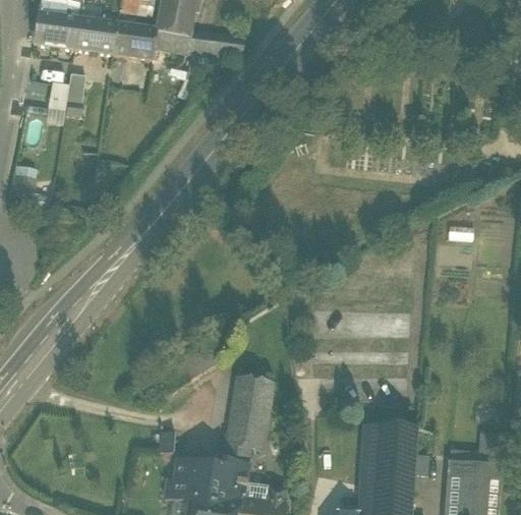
[(121,0),(120,11),(135,13),(137,0),(121,0)]
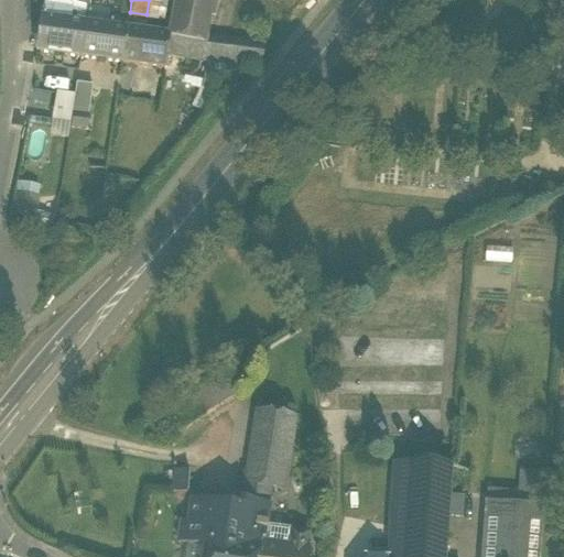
[(171,30),(170,34),(203,40),(205,41),(207,29),(213,0),(175,0),(169,30),(171,30)]
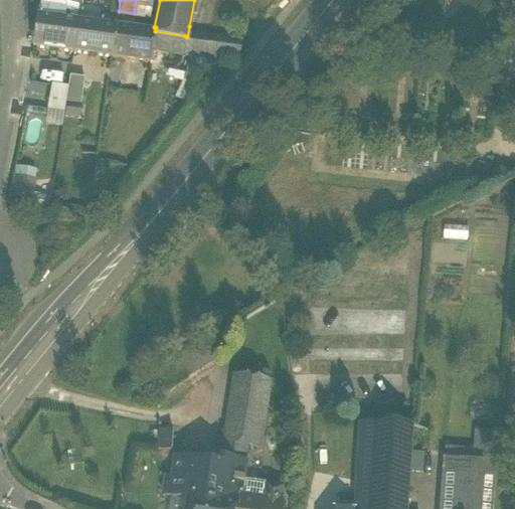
[(33,42),(54,45),(58,14),(38,11),(33,42)]
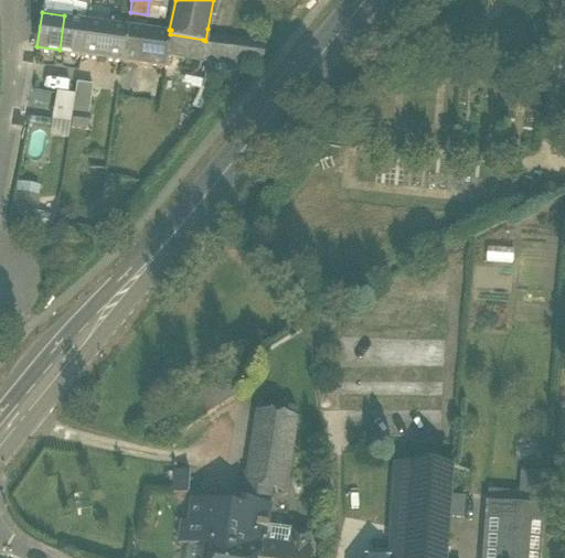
[(60,50),(81,53),(85,18),(64,15),(60,50)]
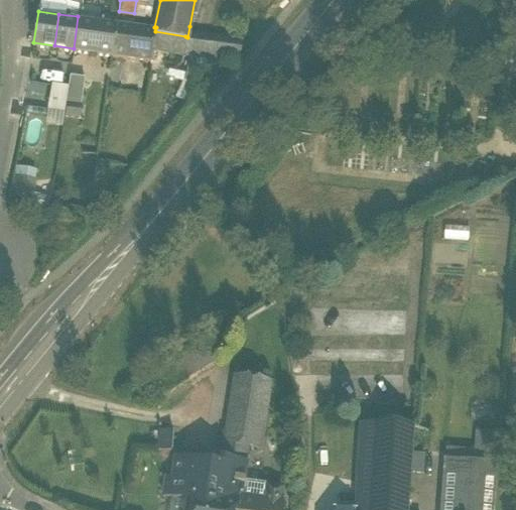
[(74,48),(112,53),(118,22),(78,16),(74,48)]
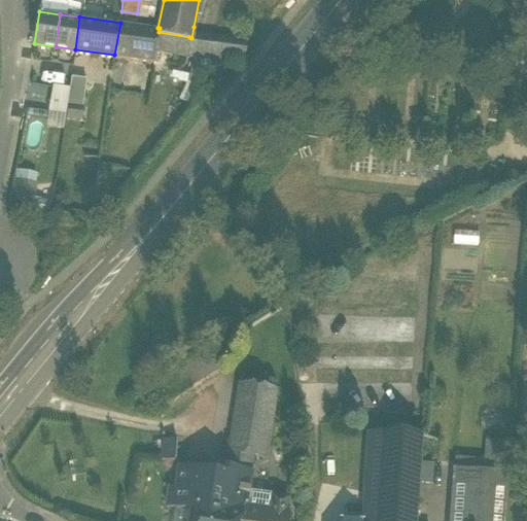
[(157,28),(120,23),(114,55),(153,60),(155,47),(159,32),(160,28),(157,28)]
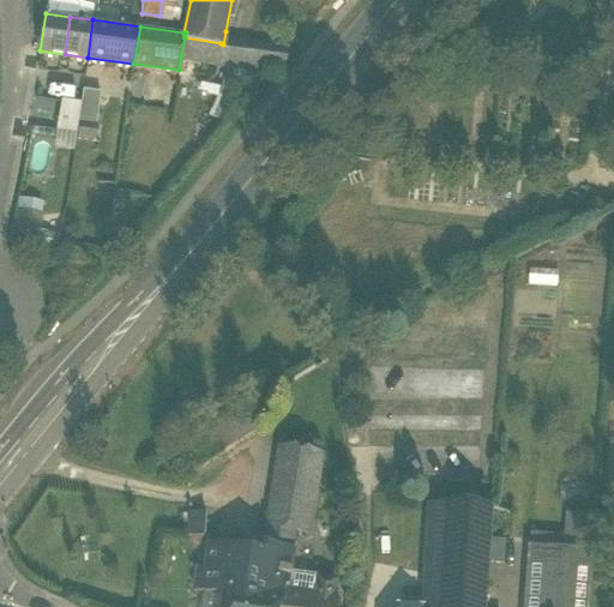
[(217,60),(252,65),(256,36),(226,31),(223,44),(221,43),(217,60)]
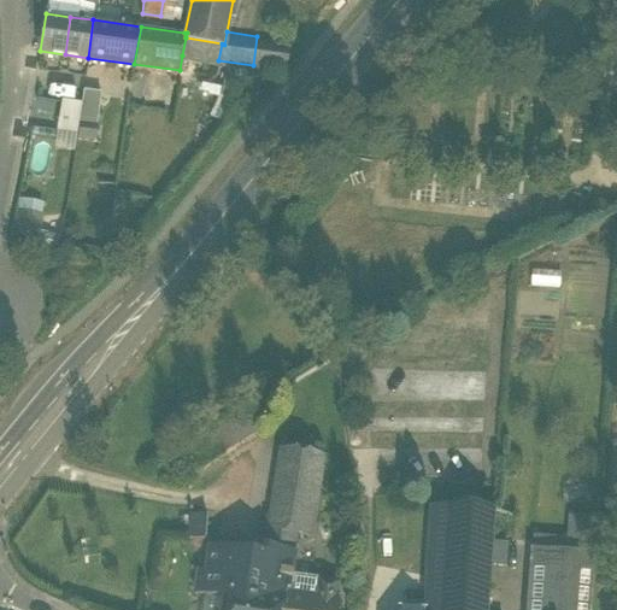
[(291,41),(257,36),(253,65),(268,68),(286,70),(291,41)]
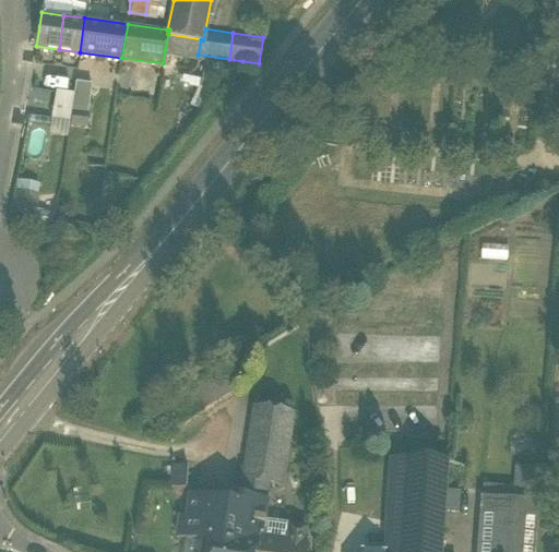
[(198,55),(201,39),(168,34),(165,50),(198,57),(198,55)]
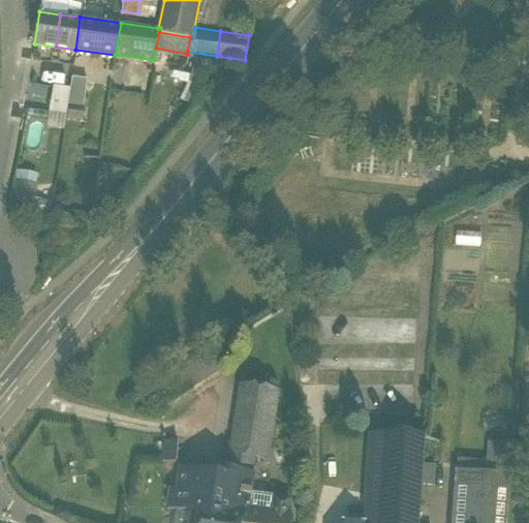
[(82,103),(86,79),(71,77),(70,85),(67,101),(82,103)]
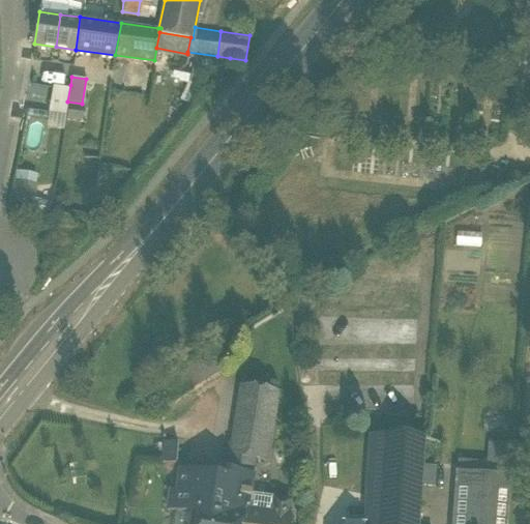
[(67,102),(70,85),(54,83),(50,111),(66,113),(67,102)]
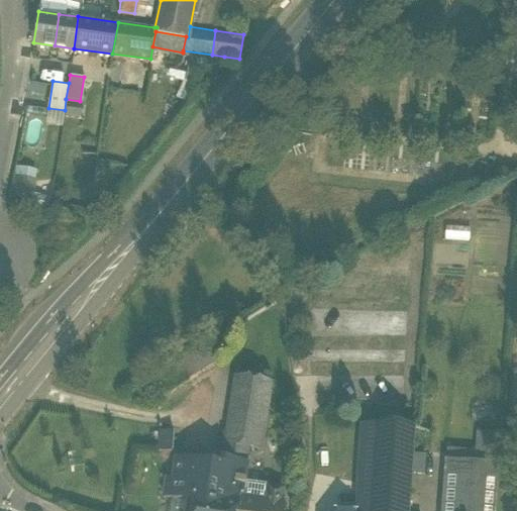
[(14,190),(32,194),(38,166),(20,161),(14,190)]
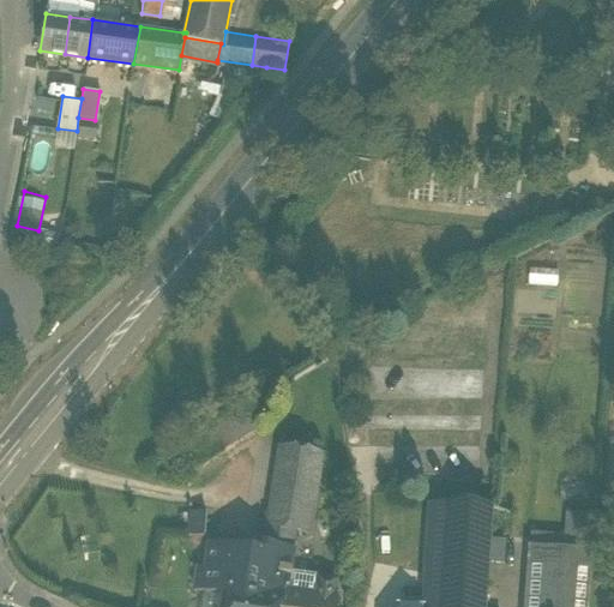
[(245,402),(209,425),(222,448),(259,425),(245,402)]
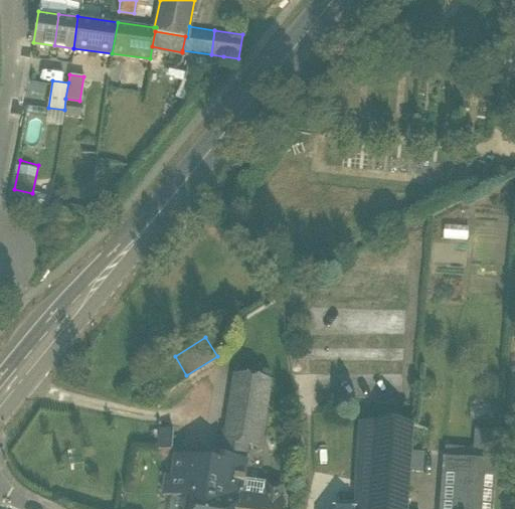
[(224,440),(240,443),(243,427),(261,430),(270,377),(235,372),(224,440)]
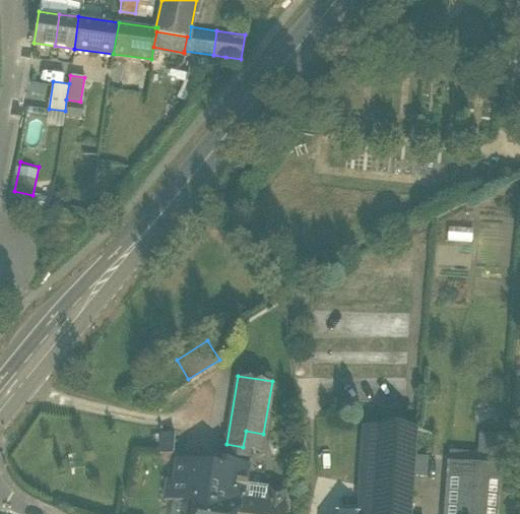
[(377,424),(374,468),(370,513),(408,513),(411,471),(414,425),(377,424)]
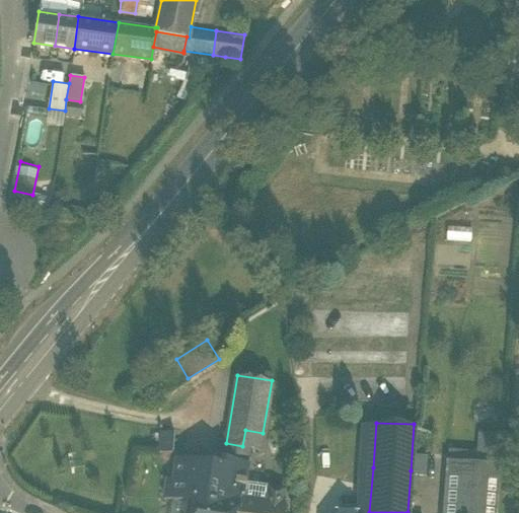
[(158,449),(172,451),(172,431),(159,428),(158,449)]
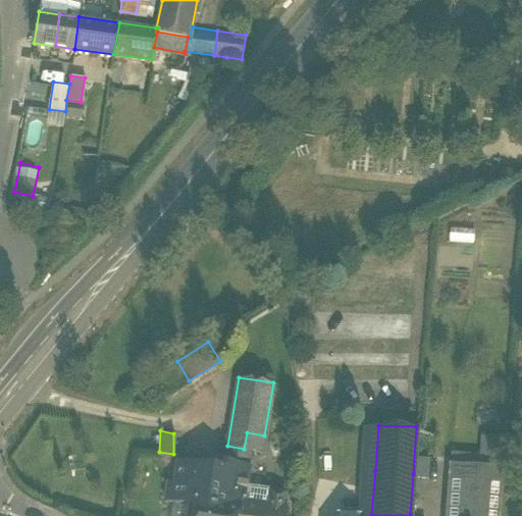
[(224,461),(242,464),(244,449),(227,446),(224,461)]
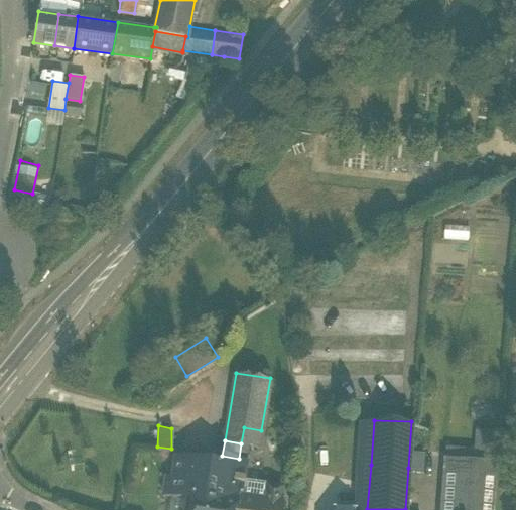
[(442,470),(495,475),(497,451),(444,445),(442,470)]
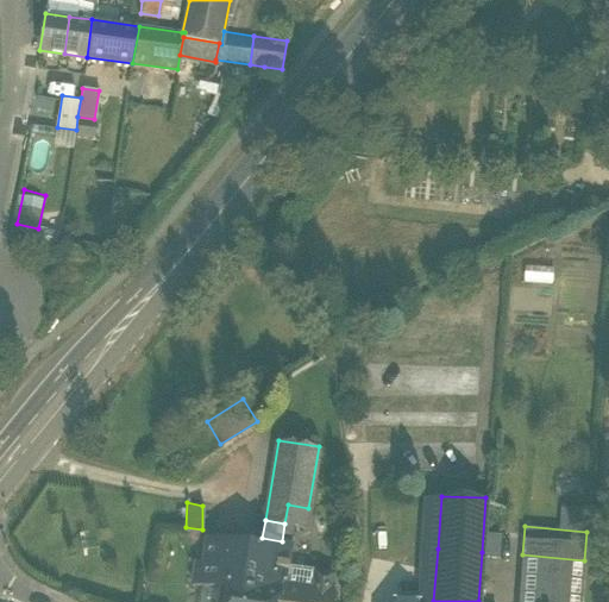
[(282,581),(286,560),(288,543),(282,541),(262,538),(257,537),(256,544),(237,541),(238,537),(212,532),(211,537),(208,537),(203,563),(196,562),(194,577),(193,577),(193,579),(221,584),(217,601),(276,601),(281,579),(282,581)]
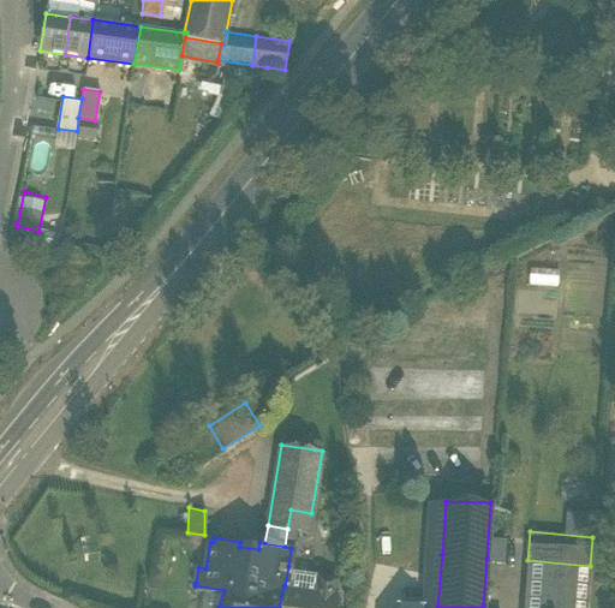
[(586,607),(590,566),(527,560),(524,607),(586,607)]
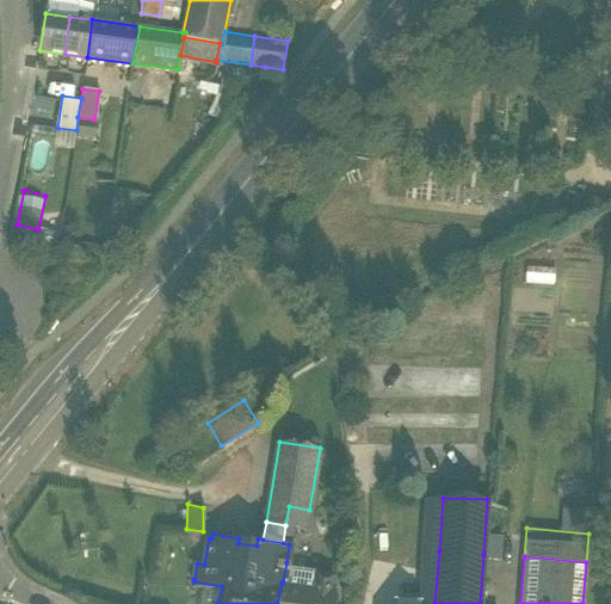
[(316,566),(287,562),(283,583),(314,587),(315,571),(316,566)]
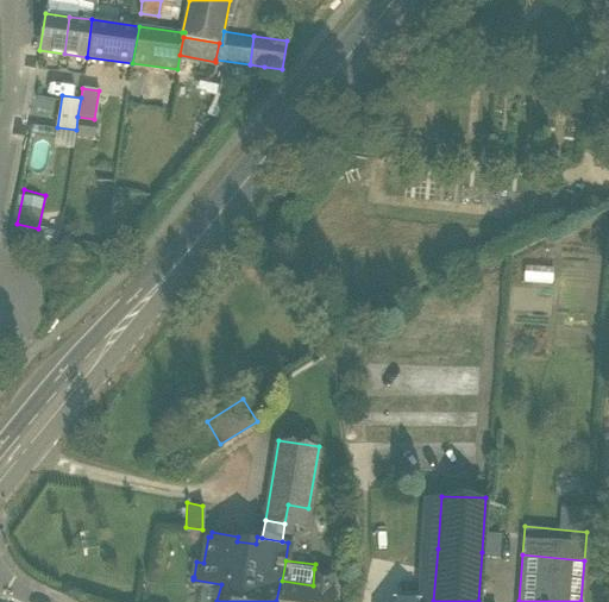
[(313,585),(282,581),(281,579),(276,601),(331,601),(333,588),(331,588),(332,571),(314,569),(313,585)]
